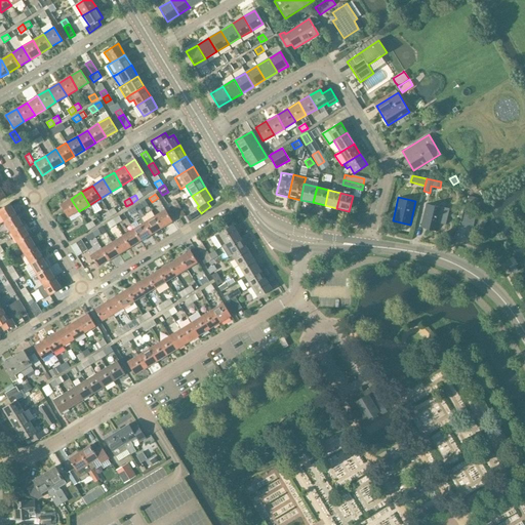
[(79,211),(71,199),(61,205),(68,217),(79,211)]
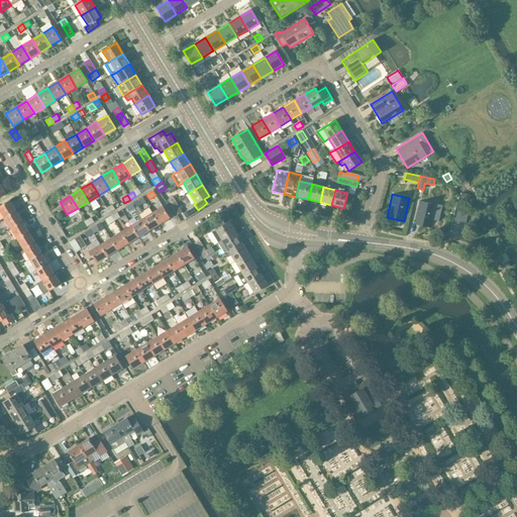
[(168,199),(171,204),(176,201),(173,196),(168,199)]
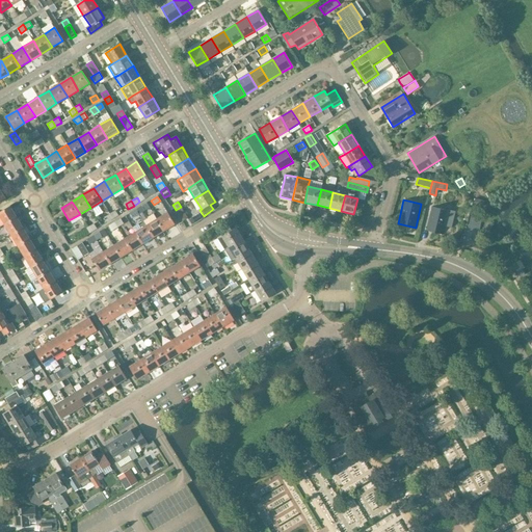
[(0,212),(0,215),(5,223),(17,217),(10,206),(0,212)]
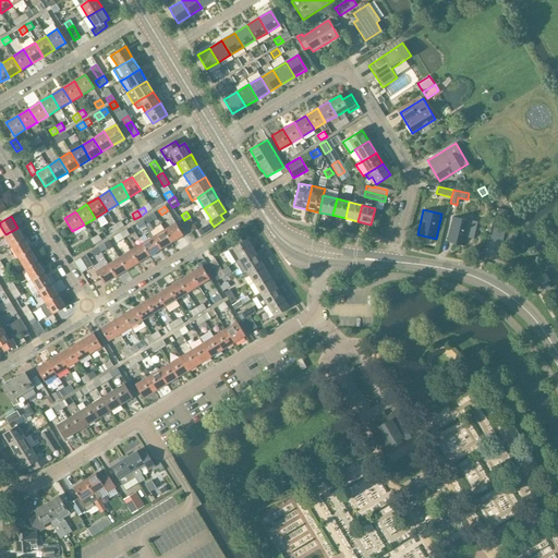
[(149,216),(142,220),(145,225),(152,221),(149,216)]
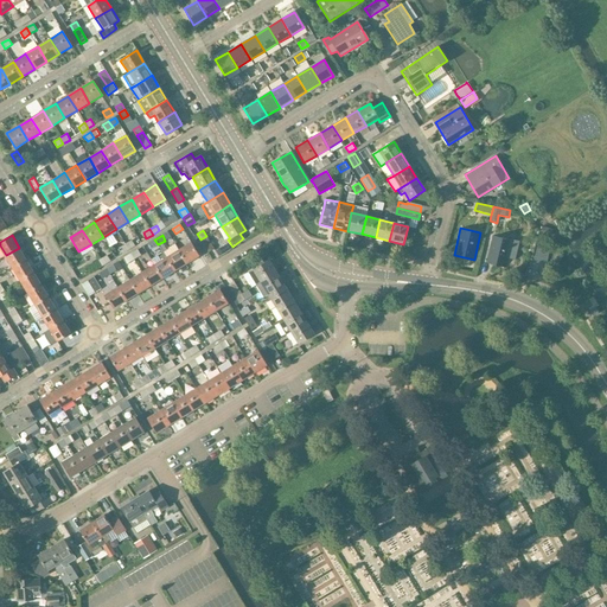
[(206,236),(200,240),(208,253),(215,249),(206,236)]
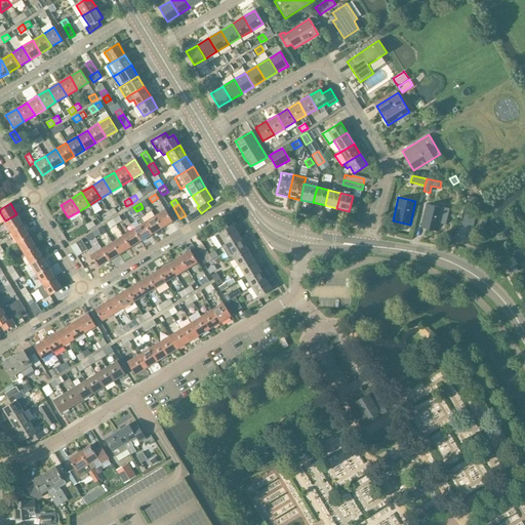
[(420,228),(438,232),(439,225),(445,227),(449,210),(442,208),(426,204),(420,228)]
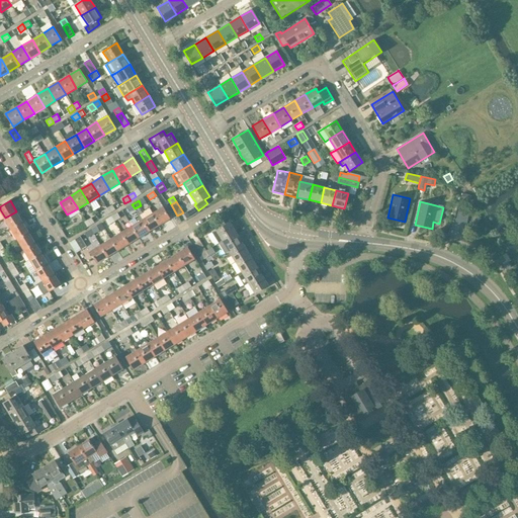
[(112,204),(106,208),(109,213),(115,209),(112,204)]
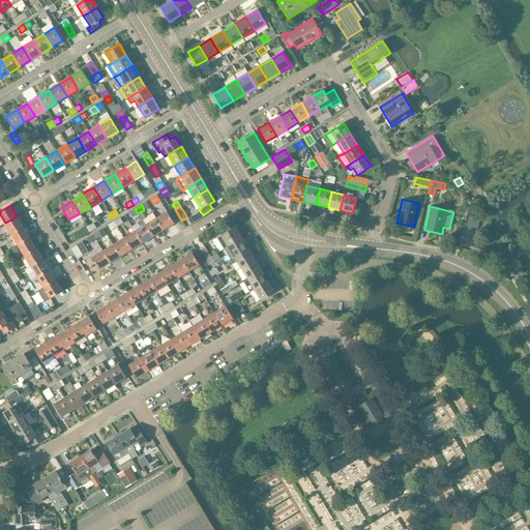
[(138,213),(135,209),(129,212),(133,217),(138,213)]
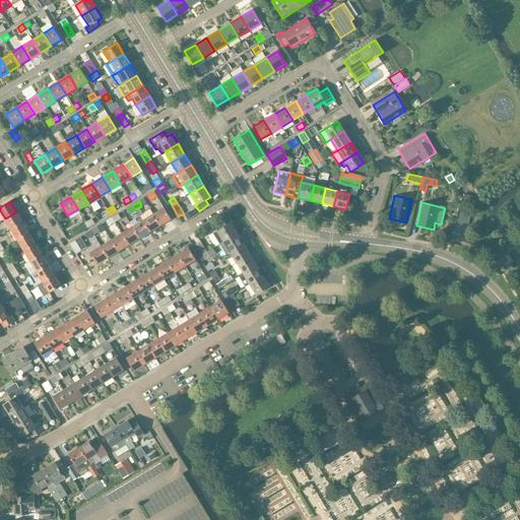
[(164,208),(153,214),(160,226),(171,219),(164,208)]
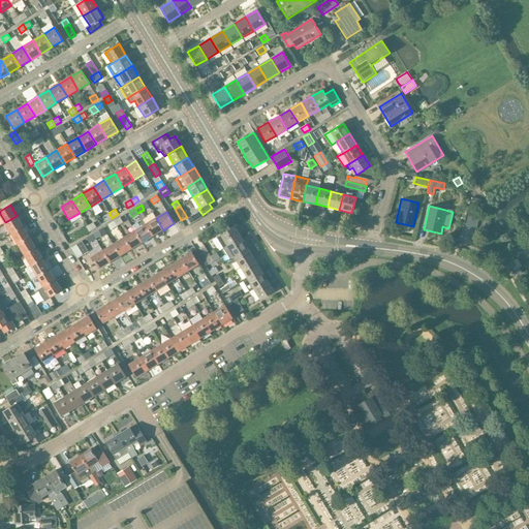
[(112,218),(109,213),(103,216),(106,221),(112,218)]
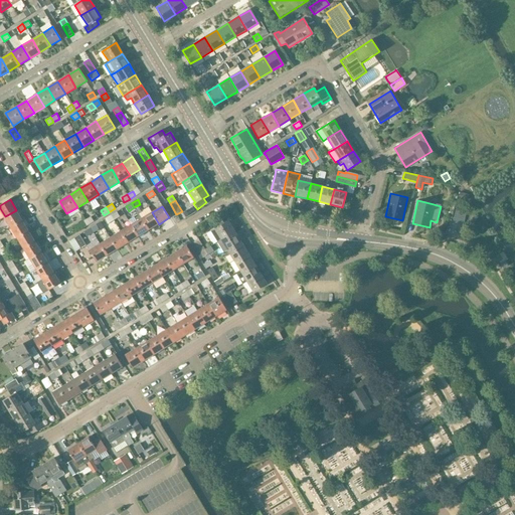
[(5,216),(11,227),(22,220),(16,210),(5,216)]
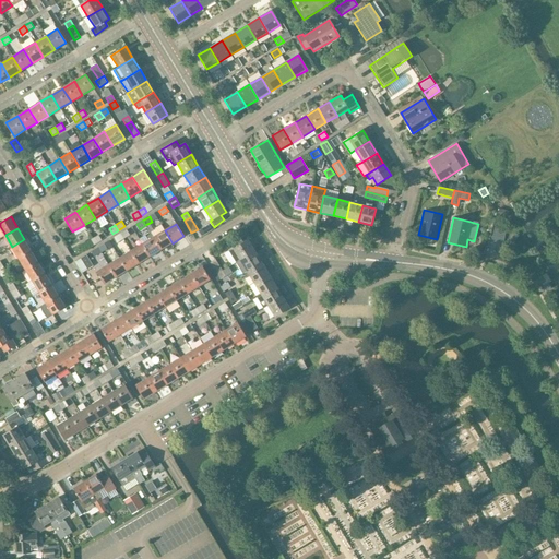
[(495,228),(491,241),(502,245),(506,230),(495,228)]
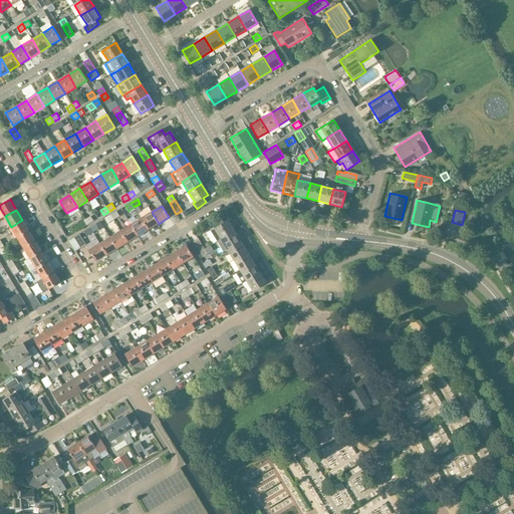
[(116,212),(110,215),(113,220),(119,216),(116,212)]
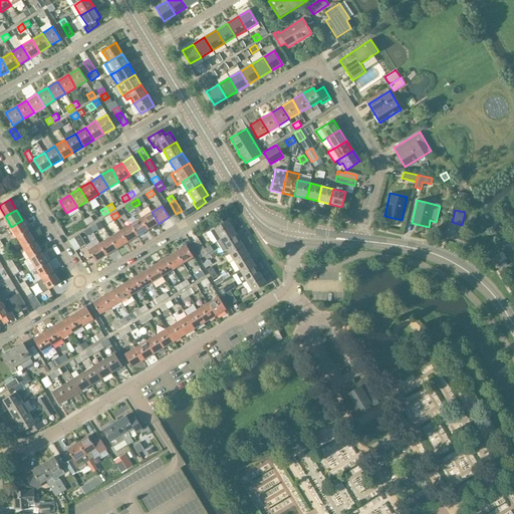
[(152,212),(141,218),(148,230),(159,224),(152,212)]
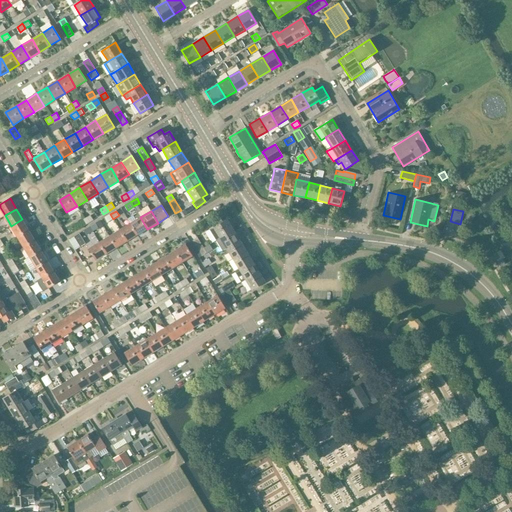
[(113,219),(110,214),(104,218),(107,223),(113,219)]
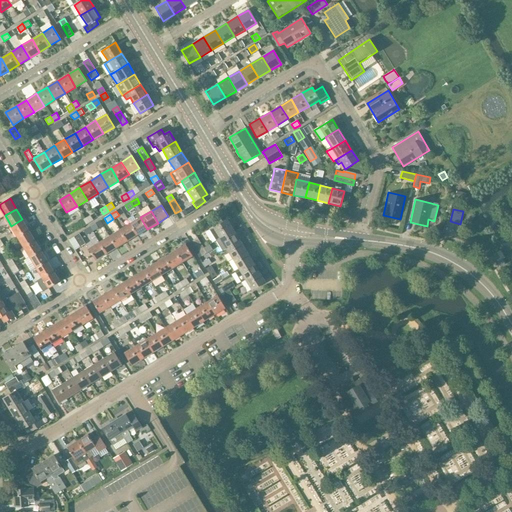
[(140,217),(130,224),(137,235),(147,229),(140,217)]
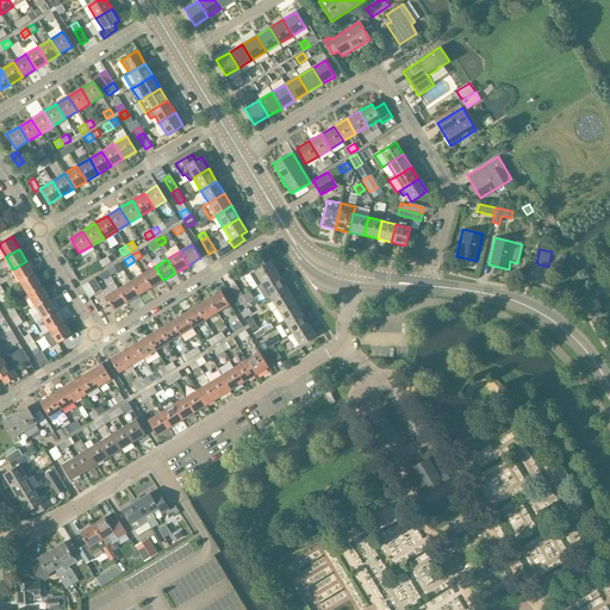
[(13,269),(20,281),(33,273),(26,261),(13,269)]
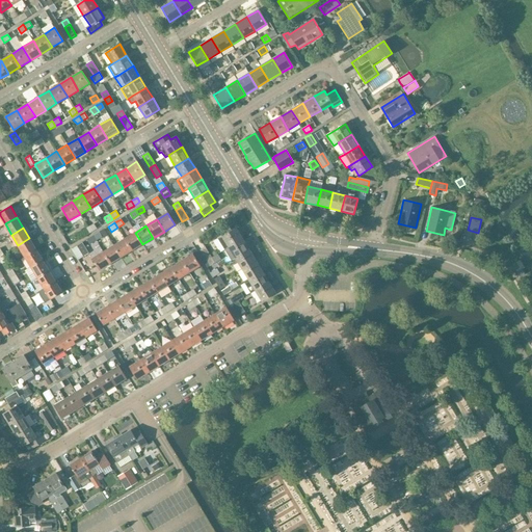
[(224,249),(228,247),(242,239),(235,228),(221,237),(217,239),(224,249)]
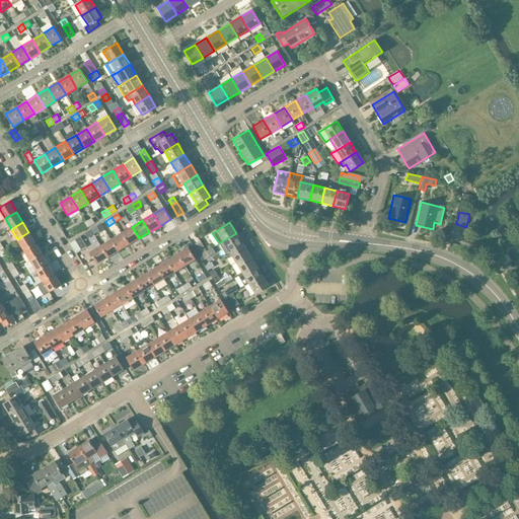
[(211,225),(205,229),(207,234),(214,230),(211,225)]
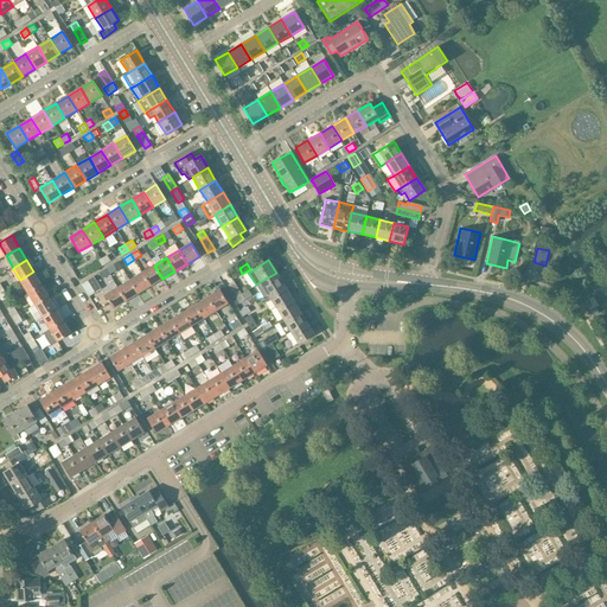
[(113,264),(106,269),(109,274),(116,270),(113,264)]
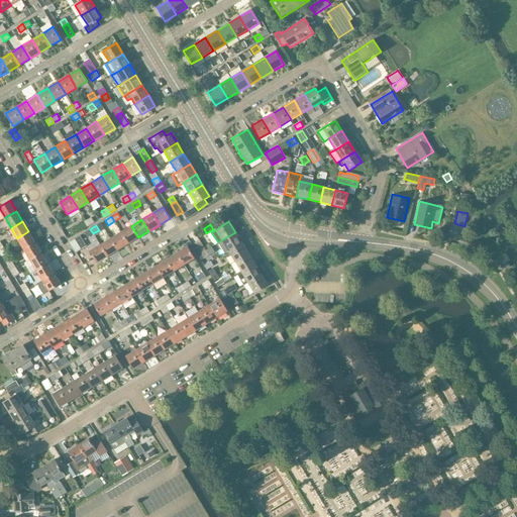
[(131,226),(121,232),(128,244),(138,237),(131,226)]
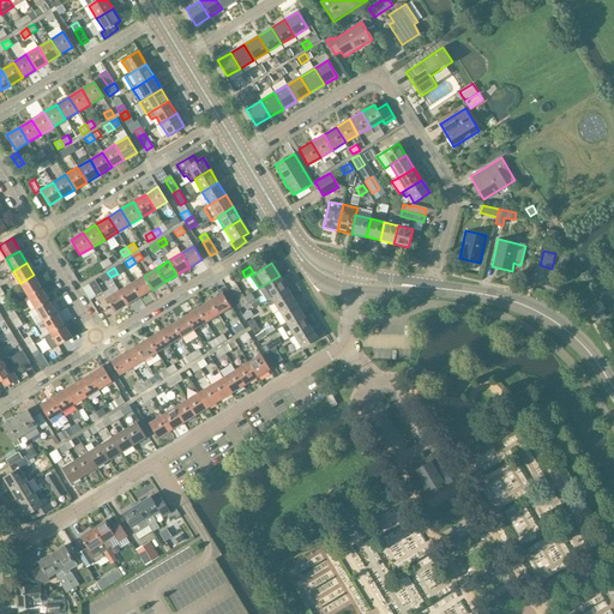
[(20,283),(28,296),(42,288),(34,275),(20,283)]
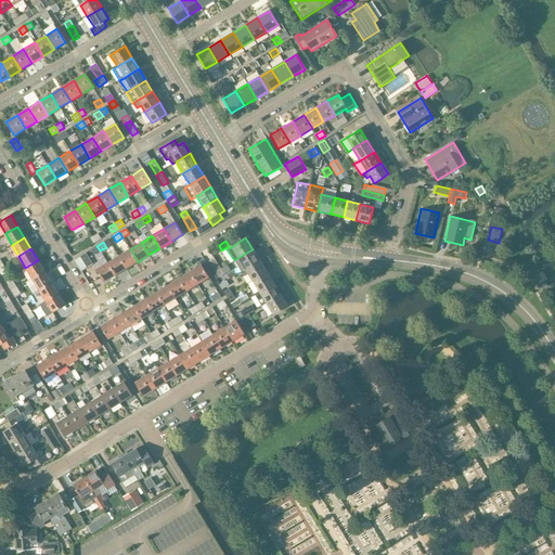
[(130,249),(118,257),(127,269),(138,262),(130,249)]
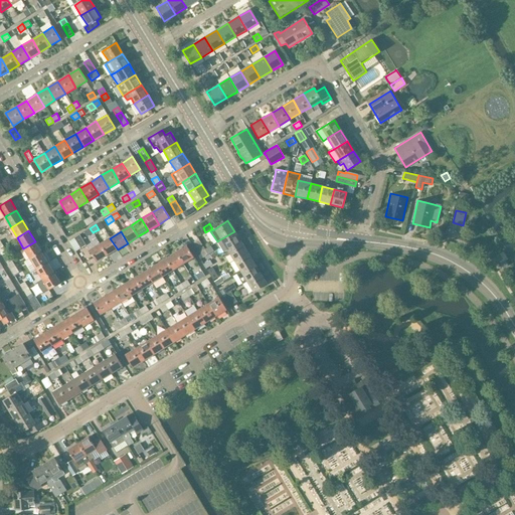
[(240,241),(234,231),(220,239),(217,241),(223,252),(224,251),(227,250),(240,241)]
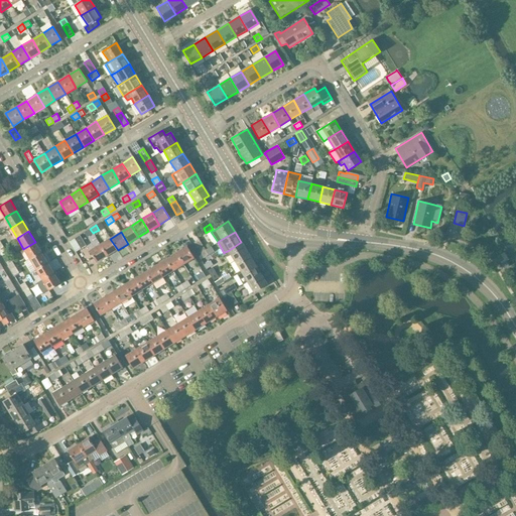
[(75,239),(81,249),(86,245),(80,236),(75,239)]
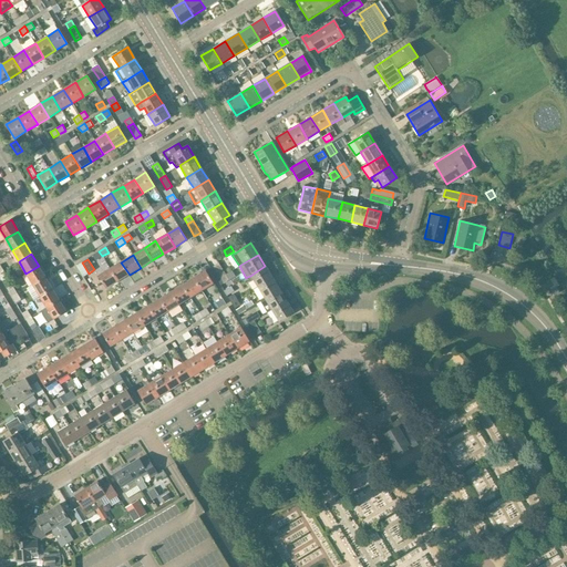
[(121,263),(110,269),(117,281),(130,275),(121,263)]
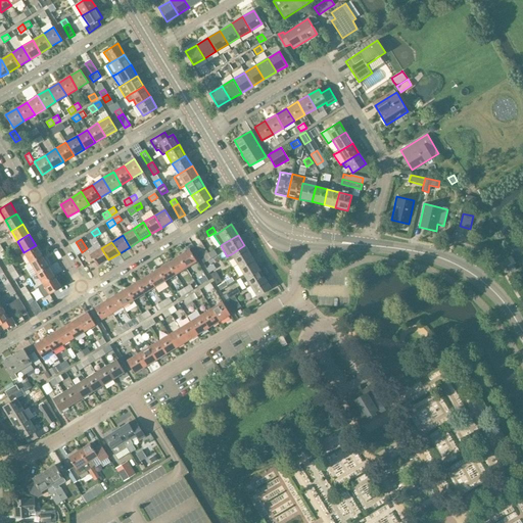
[(196,245),(203,256),(208,253),(201,242),(196,245)]
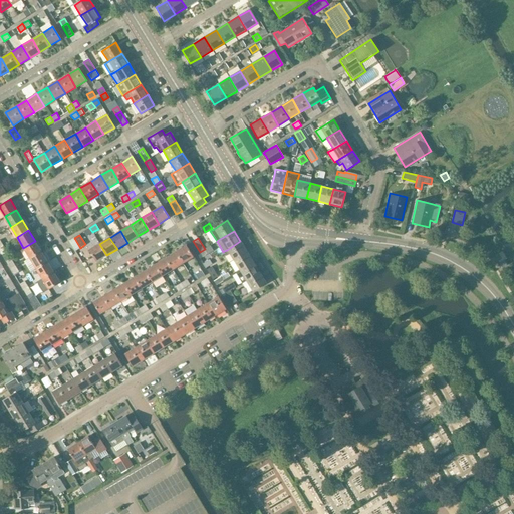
[(23,248),(30,258),(41,251),(35,241),(23,248)]
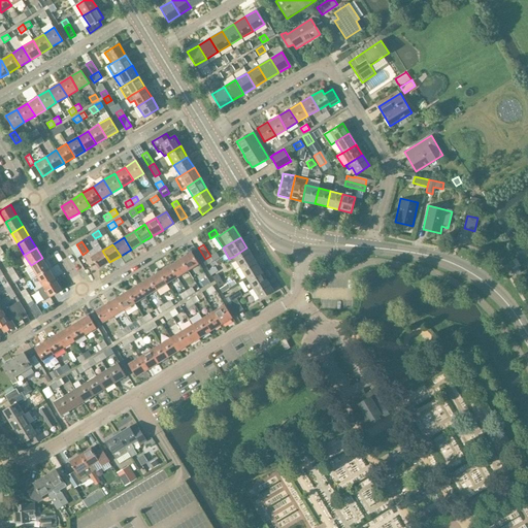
[(235,261),(239,267),(253,259),(246,248),(233,257),(230,258),(233,262),(235,261)]
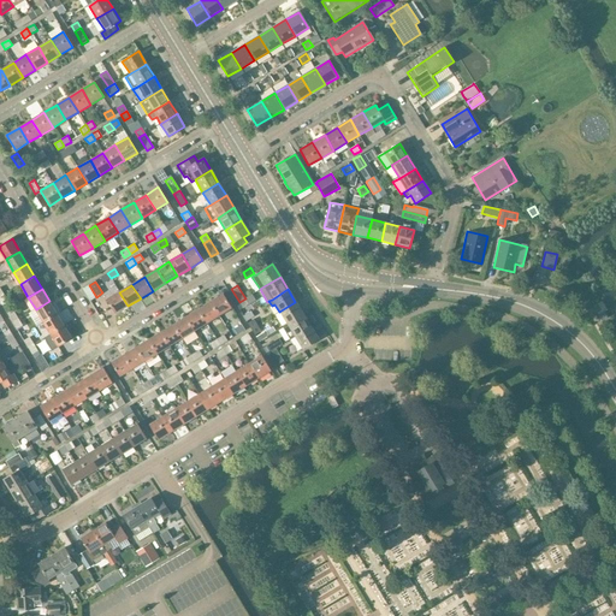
[(128,306),(119,292),(107,300),(116,314),(128,306)]
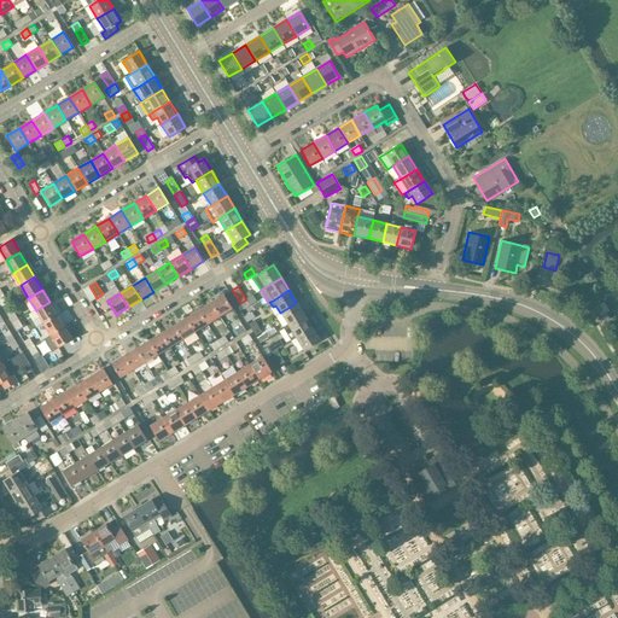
[(225,295),(211,303),(220,316),(233,309),(225,295)]
